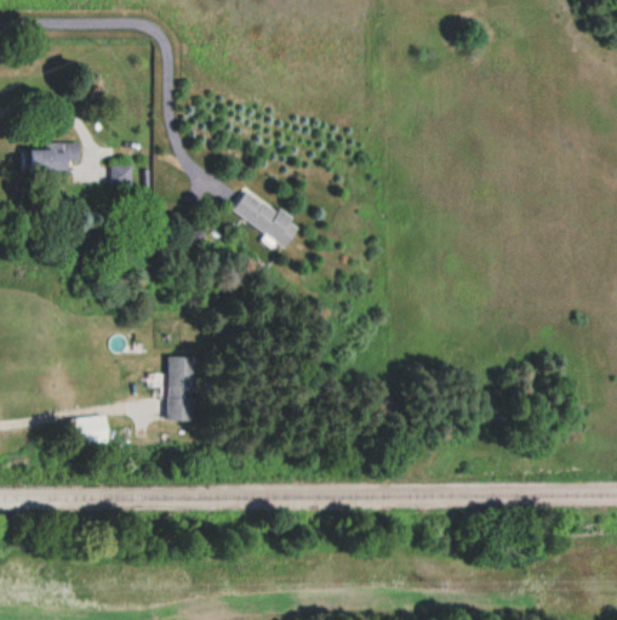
[(80,142),(46,142),(46,148),(30,148),(30,171),(68,171),(68,160),(80,160),(80,142)]
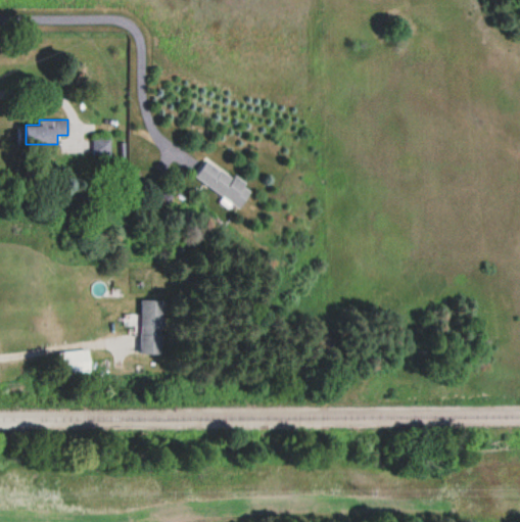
[(94,156),(111,156),(111,139),(94,139),(94,156)]
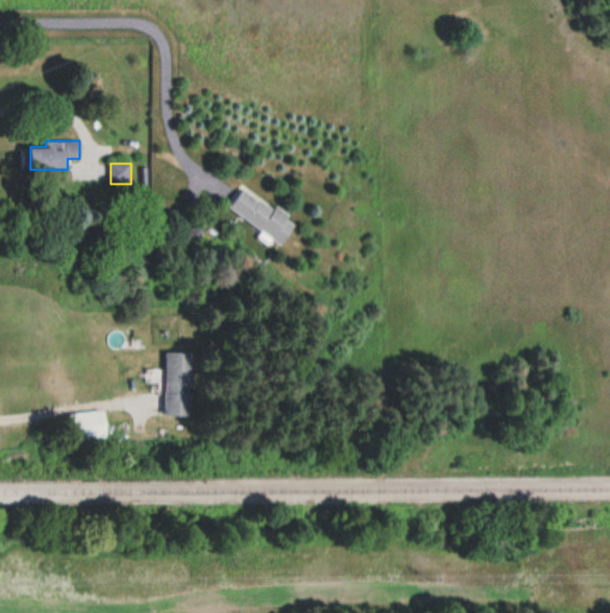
[(228,211),(284,244),(297,220),(242,187),(228,211)]
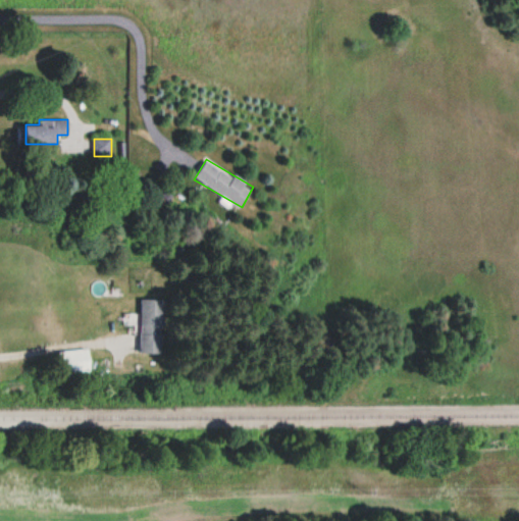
[(166,299),(143,299),(143,353),(166,353),(166,299)]
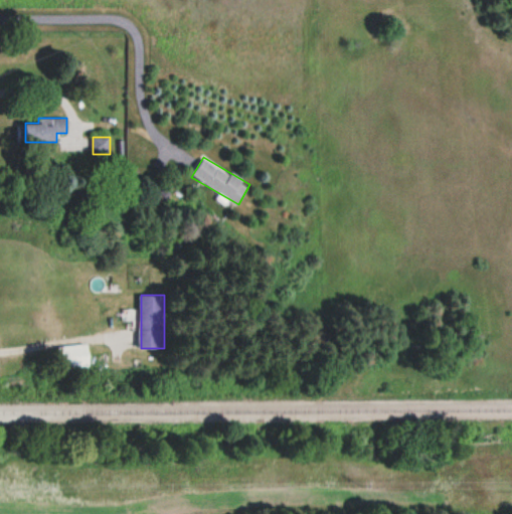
[(91,368),(91,345),(59,345),(60,368),(91,368)]
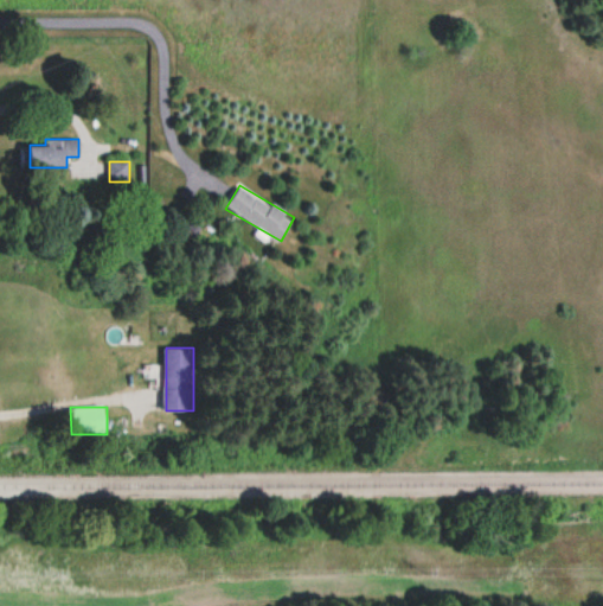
All buildings are outlined.
